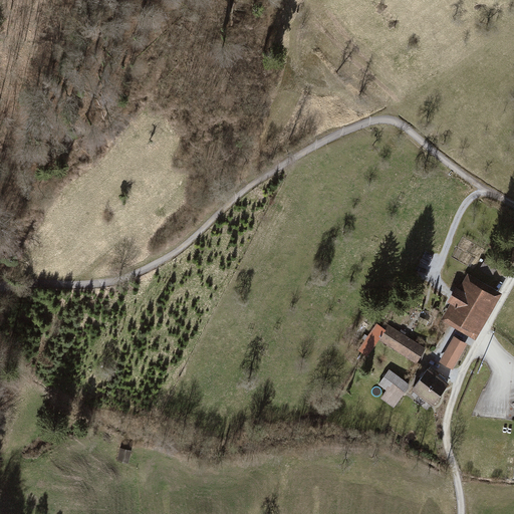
[(487,255),(480,268),(492,275),(500,262),(487,255)]
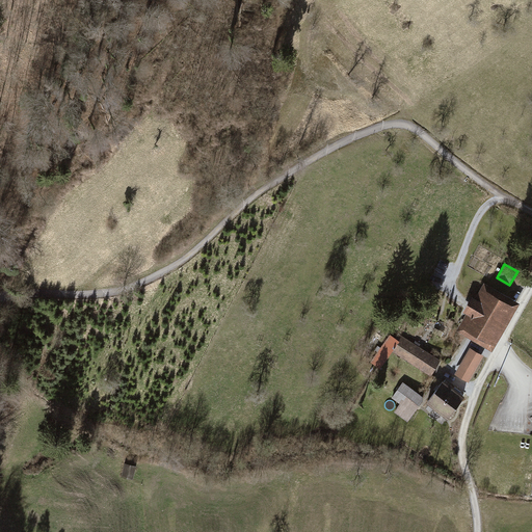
[(509,307),(480,290),(474,301),(473,300),(467,311),(474,315),(467,327),(489,341),(509,307)]
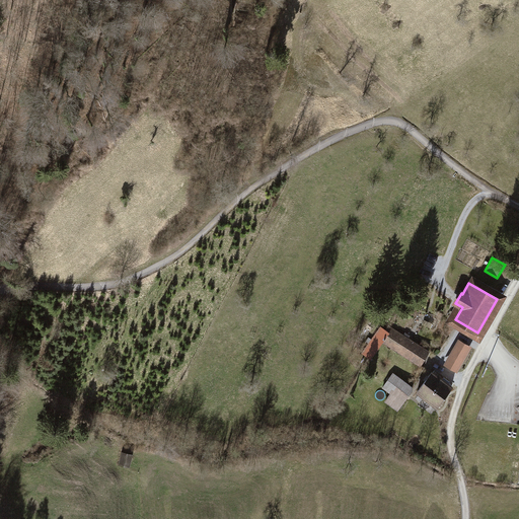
[(428,351),(388,326),(386,330),(379,327),(373,340),(368,338),(362,352),(371,358),(383,342),(421,365),(428,351)]
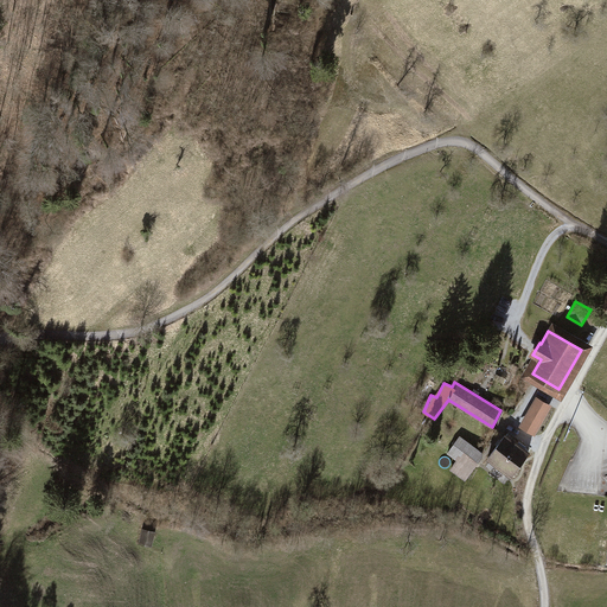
[(548,406),(537,401),(523,427),(535,434),(542,422),(540,421),(548,406)]
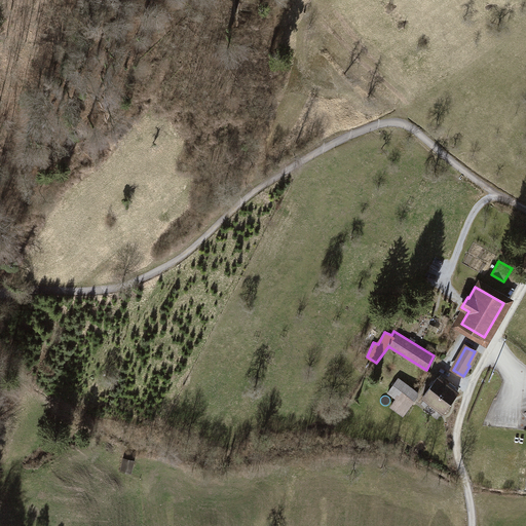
[(417,392),(398,378),(388,392),(397,399),(390,407),(403,416),(417,396),(417,392)]
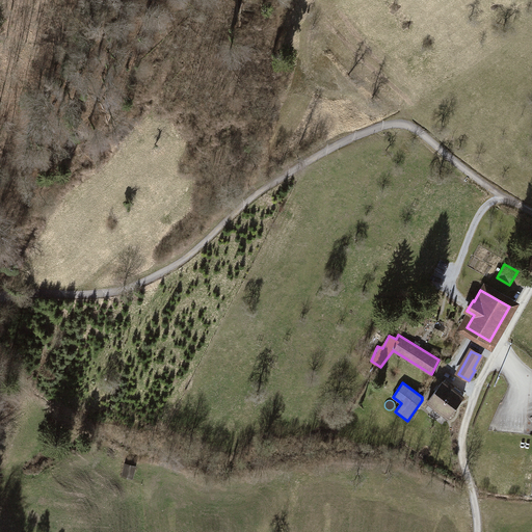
[(453,391),(443,382),(428,401),(448,417),(462,398),(458,395),(460,392),(455,388),(453,391)]
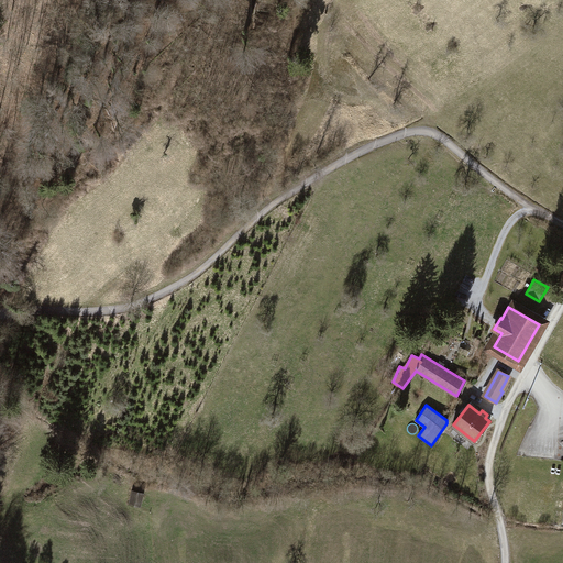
[(142,495),(133,493),(131,503),(140,505),(142,495)]
